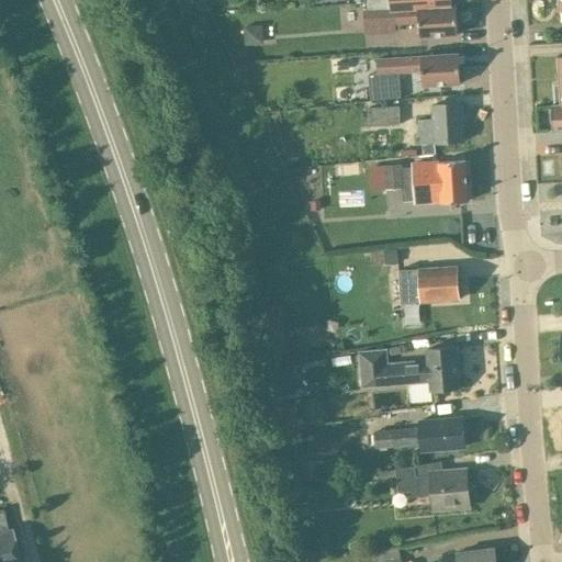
[(452,6),(451,0),(390,0),(391,10),(452,6)]
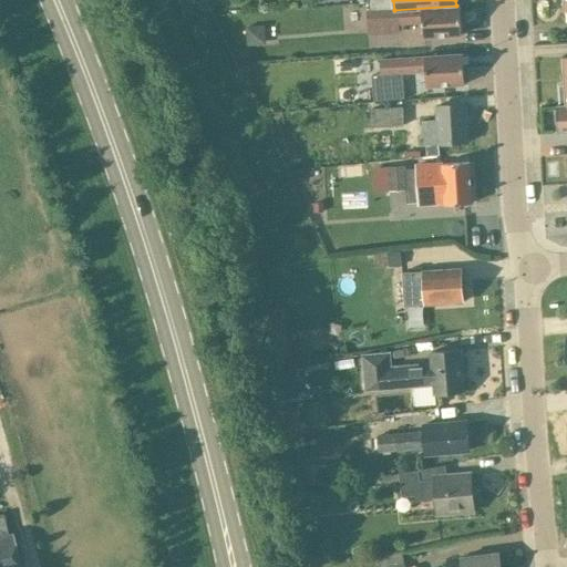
[(394,10),(395,21),(422,20),(423,38),(462,35),(460,6),(456,6),(394,10)]
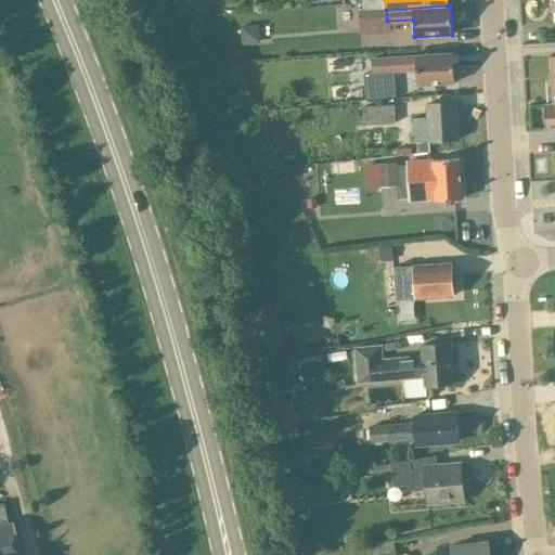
[(386,10),(360,12),(361,23),(387,21),(386,10)]
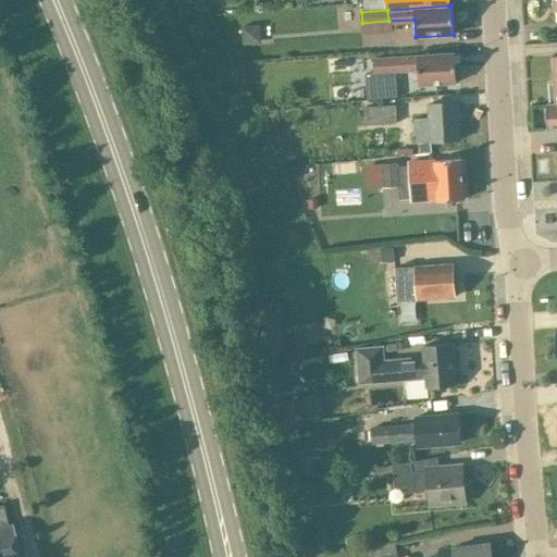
[(259,26),(243,27),(244,45),(260,44),(259,26)]
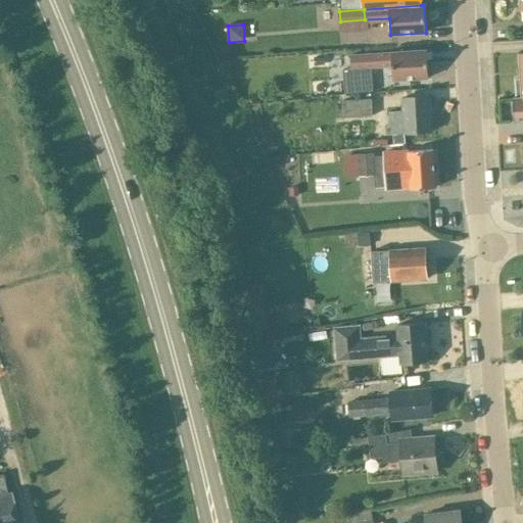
[(350,70),(371,68),(392,67),(393,81),(429,78),(427,50),(391,52),(349,55),(350,70)]
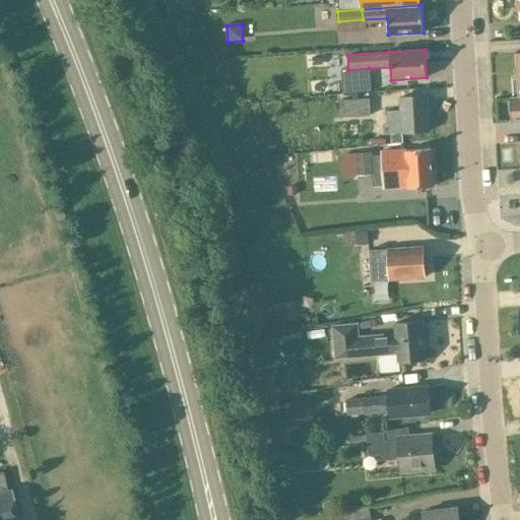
[(370,80),(349,81),(349,93),(370,92),(370,80)]
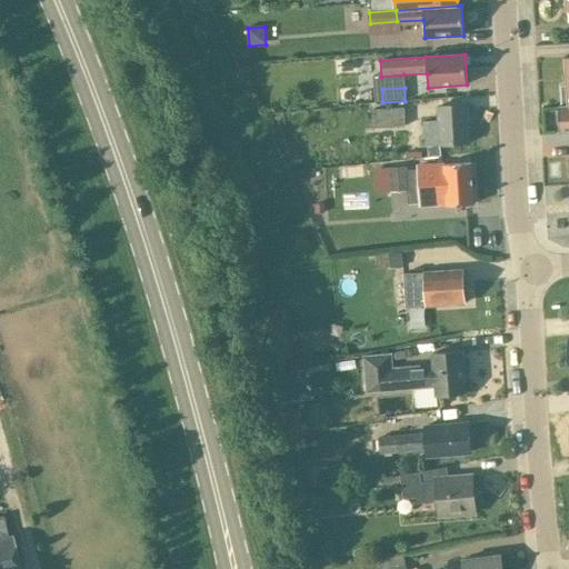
[(440,145),(470,142),(468,105),(438,107),(440,145)]
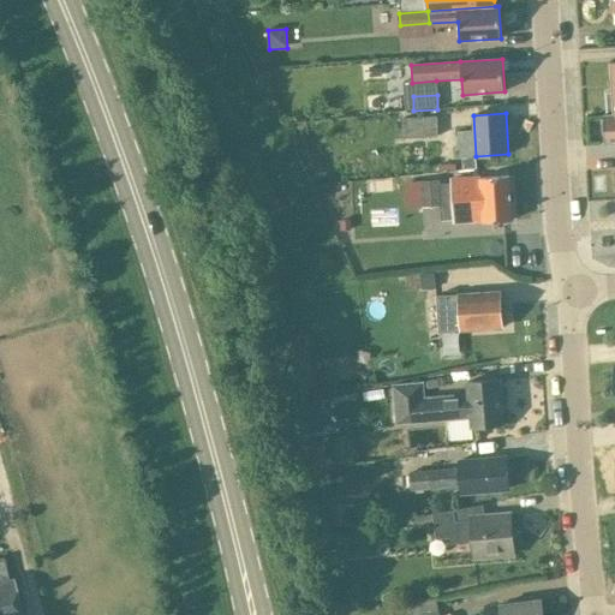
[(614,113),(608,114),(608,113),(603,114),(605,144),(614,143),(614,113)]
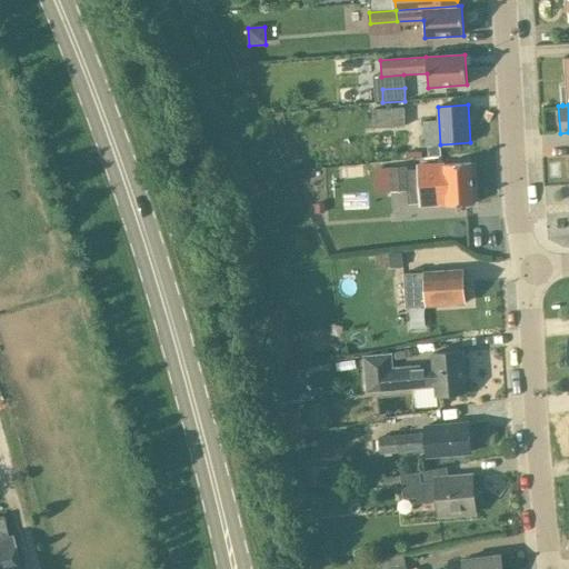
[(403,109),(377,111),(378,129),(405,128),(403,109)]
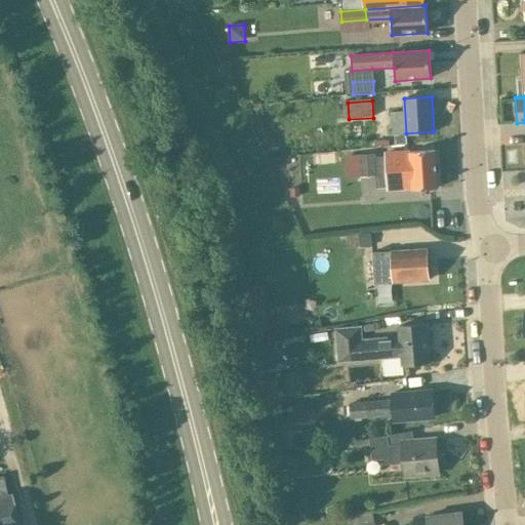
[(389,126),(376,126),(376,145),(389,145),(389,126)]
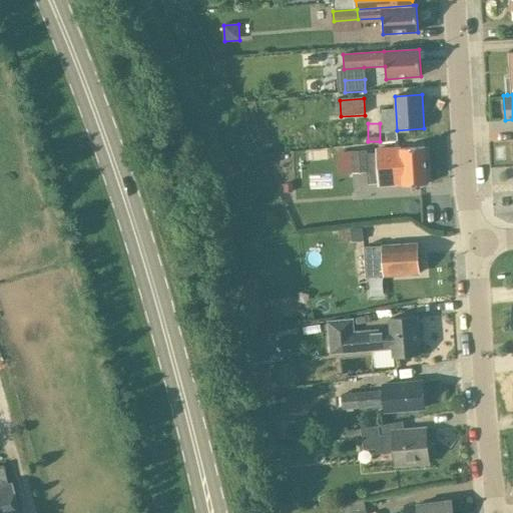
[(368,163),(376,163),(378,187),(428,184),(425,146),(375,150),(375,152),(367,153),(367,150),(351,151),(352,173),(368,172),(368,163)]
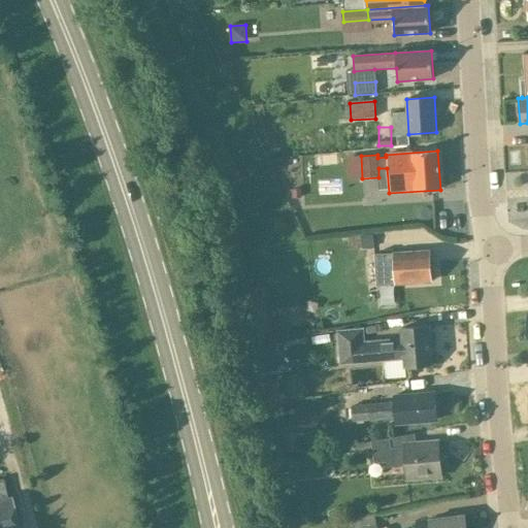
[(315,156),(316,167),(338,166),(337,154),(315,156)]
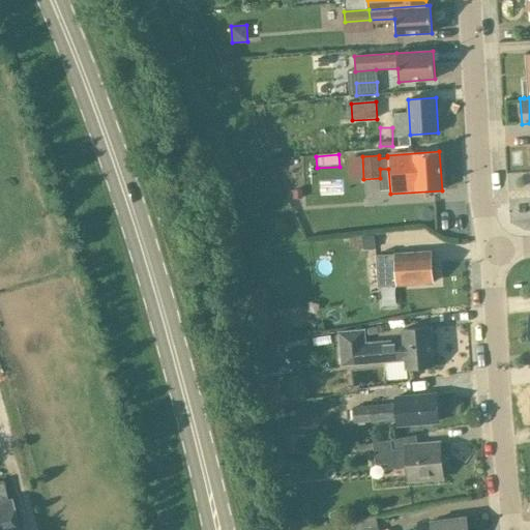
[(362,248),(375,248),(374,235),(362,236),(362,248)]
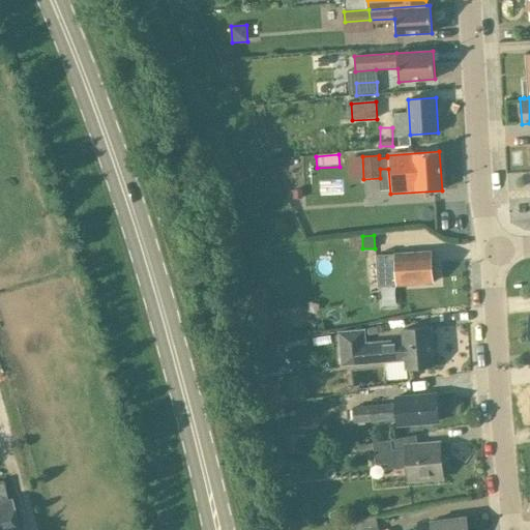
[(387,255),(375,255),(377,280),(377,286),(398,285),(433,283),(431,253),(395,255),(394,255),(394,254),(387,255)]
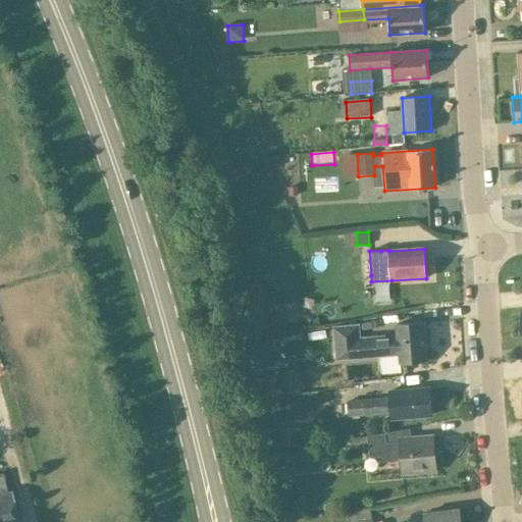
[(397,324),(398,335),(360,338),(359,326),(331,328),(335,364),(400,358),(401,363),(427,361),(423,321),(397,324)]
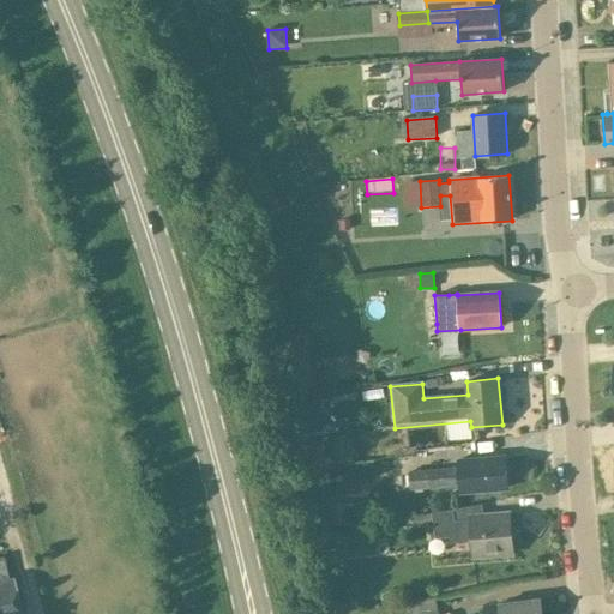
[(411,489),(462,486),(462,493),(507,489),(505,457),(461,461),(461,467),(410,470),(411,489)]
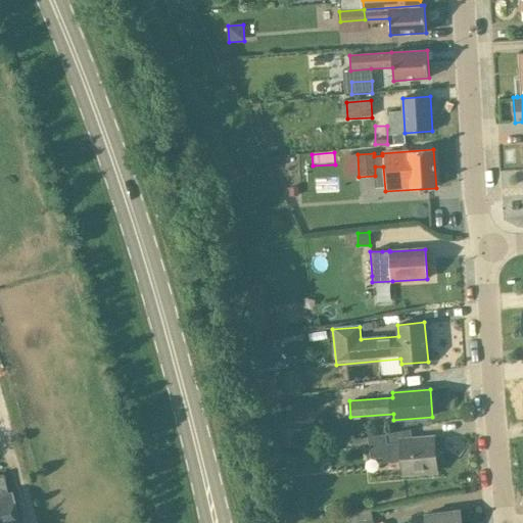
[(383,464),(401,462),(402,474),(437,471),(434,437),(400,440),(400,444),(388,445),(387,435),(370,438),(371,459),(383,458),(383,464)]
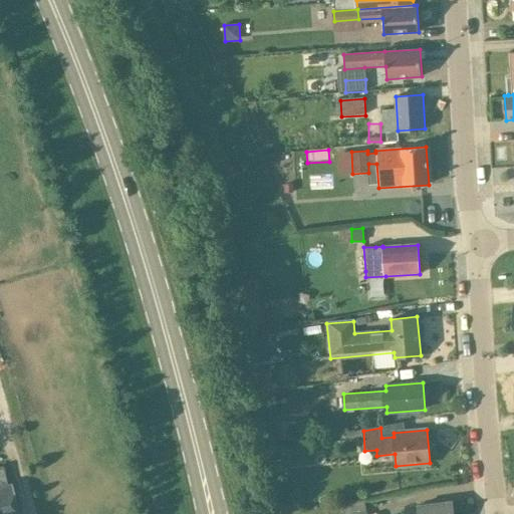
[(7,485),(6,483),(2,467),(0,467),(0,513),(16,513),(10,484),(7,485)]
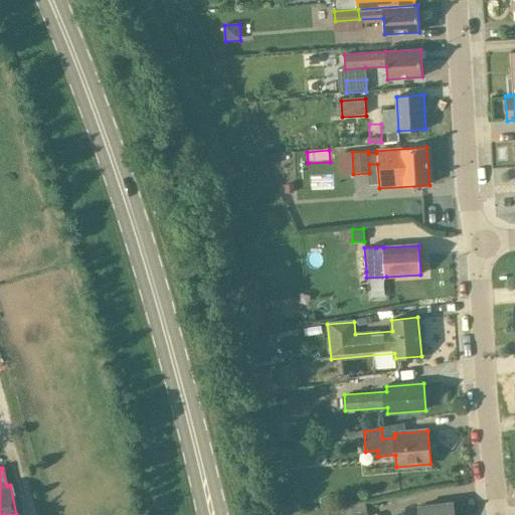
[(367,514),(365,502),(340,507),(342,514),(367,514)]
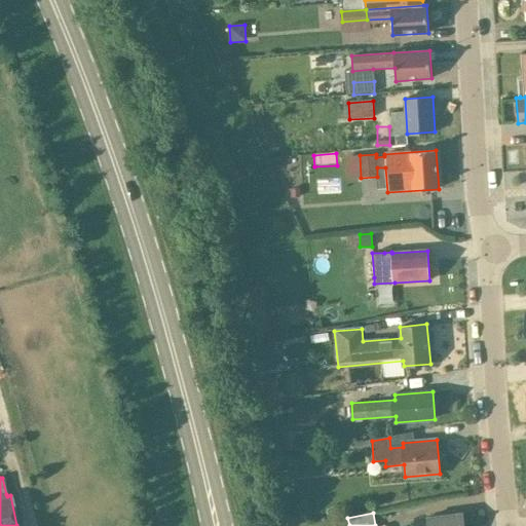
[(463,525),(462,515),(428,519),(428,525),(463,525)]
